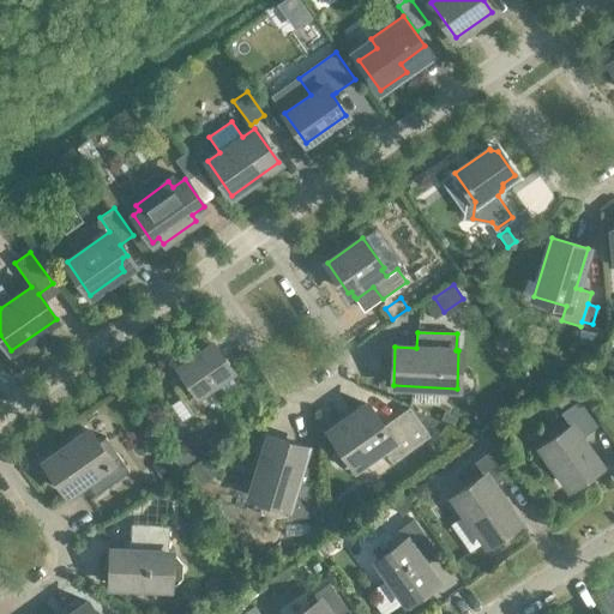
[(184,373),(180,375),(169,383),(193,416),(226,393),(217,381),(230,372),(211,344),(180,367),(184,373)]
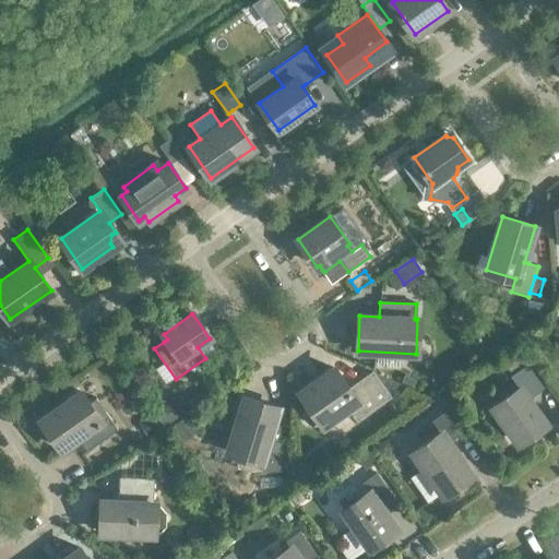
[(507,363),(511,370),(523,361),(518,355),(507,363)]
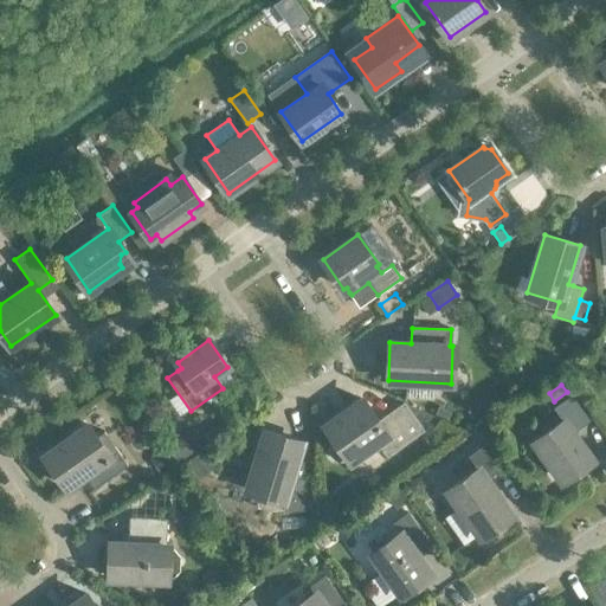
[(573,431),(575,429),(588,420),(572,397),(555,408),(565,420),(534,442),(561,479),(592,458),(573,431)]
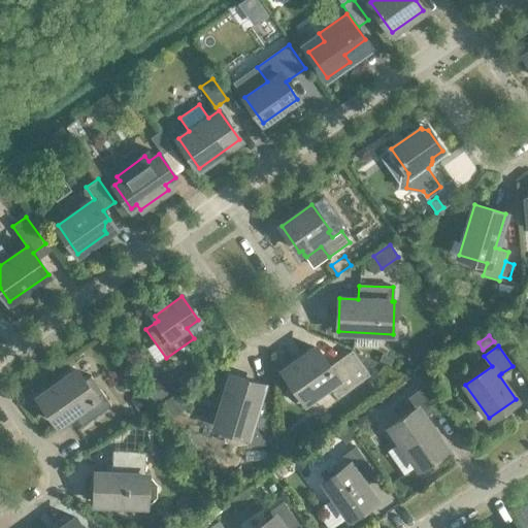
[(369,374),(353,351),(329,368),(316,349),(284,370),(292,382),(289,383),(290,383),(287,386),(285,390),(286,394),(287,397),(290,400),(294,402),(298,401),(301,400),(304,398),(305,400),(328,385),(336,398),(369,374)]
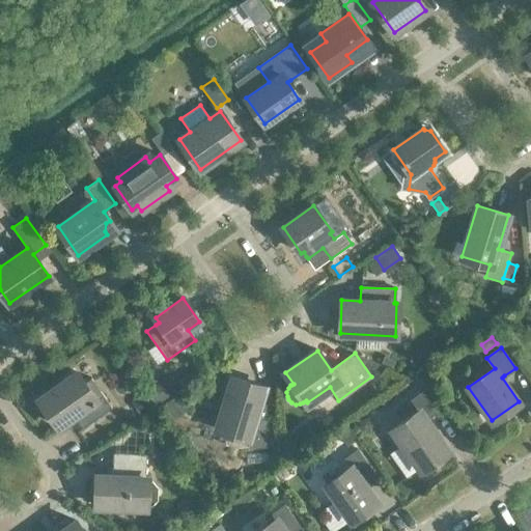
[(386,367),(355,353),(371,376),(386,367)]
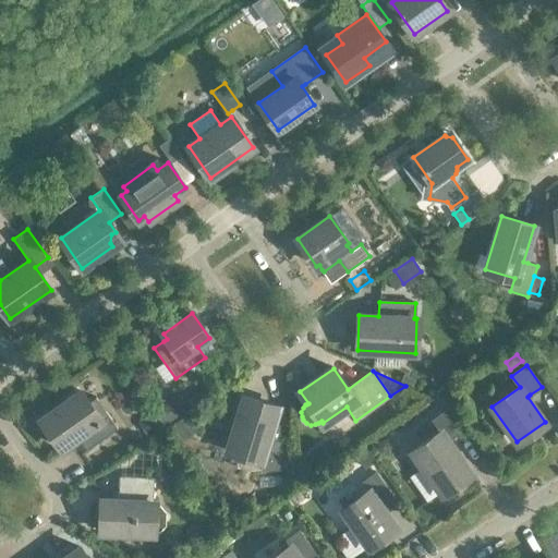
[(95,445),(118,428),(96,398),(88,403),(81,391),(40,420),(61,449),(86,432),(95,445)]
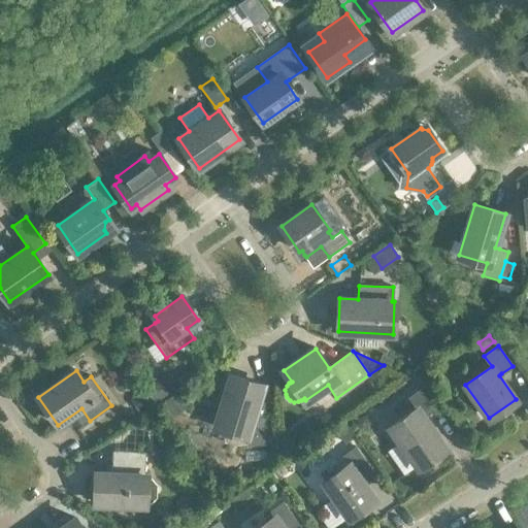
[(264,401),(262,401),(258,400),(263,385),(231,375),(216,427),(245,436),(246,446),(267,443),(264,401)]
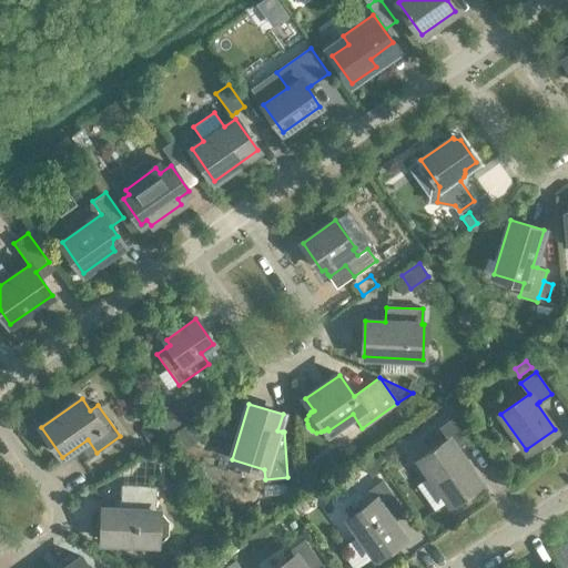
[(165,430),(175,424),(171,417),(164,416),(158,421),(165,430)]
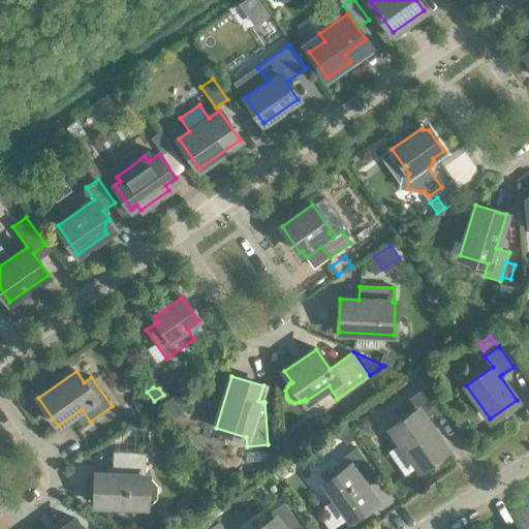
[(436,412),(421,391),(409,399),(416,409),(391,428),(393,431),(389,434),(397,444),(401,442),(419,468),(446,449),(425,419),(436,412)]
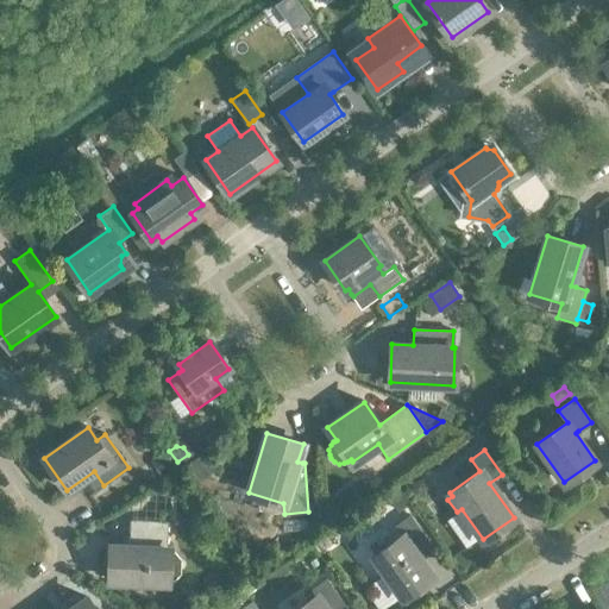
[(196,476),(212,465),(203,453),(188,464),(196,476)]
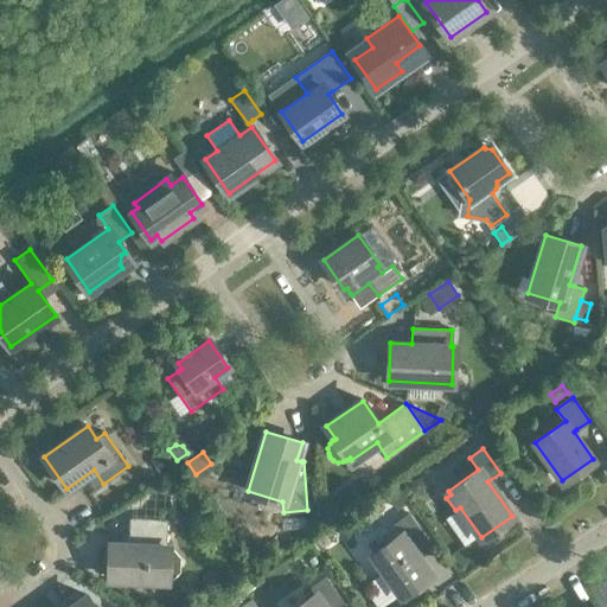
[(161,471),(171,464),(163,453),(153,459),(161,471)]
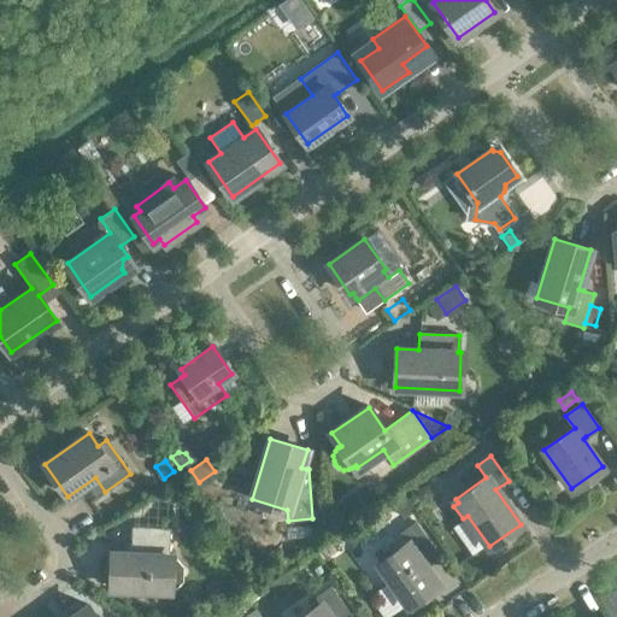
[(403,518),(415,510),(404,493),(392,501),(403,518)]
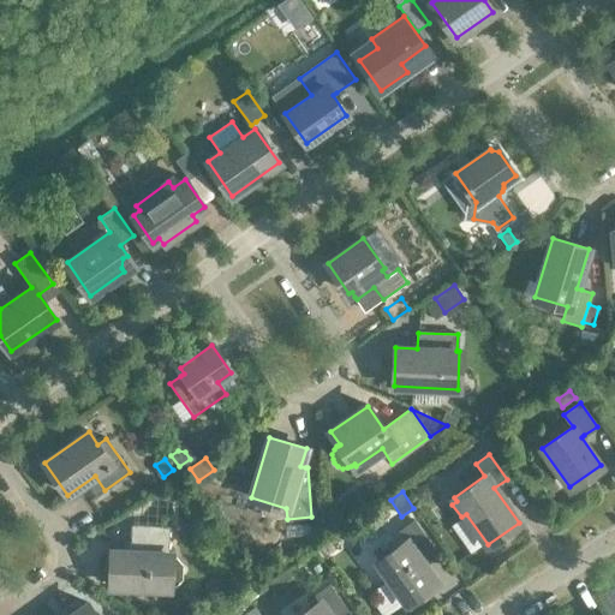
[(399,531),(406,542),(377,562),(380,566),(378,567),(387,580),(389,578),(406,602),(436,581),(422,562),(436,551),(413,520),(399,531)]
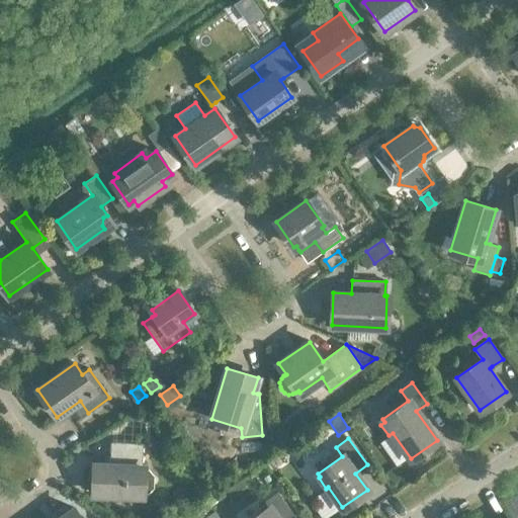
[(110,441),(110,456),(112,456),(111,464),(95,463),(93,494),(142,496),(142,493),(146,493),(146,492),(142,492),(143,469),(147,469),(147,468),(143,468),(144,465),(142,465),(143,443),(110,441)]
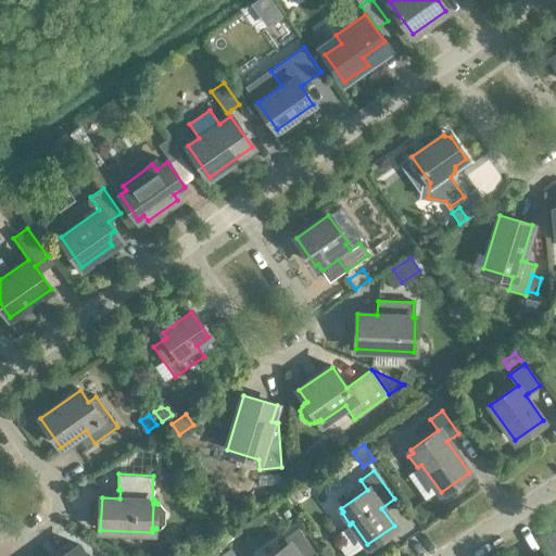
[(313,555),(316,554),(298,529),(285,538),(289,544),(272,555),(313,555)]
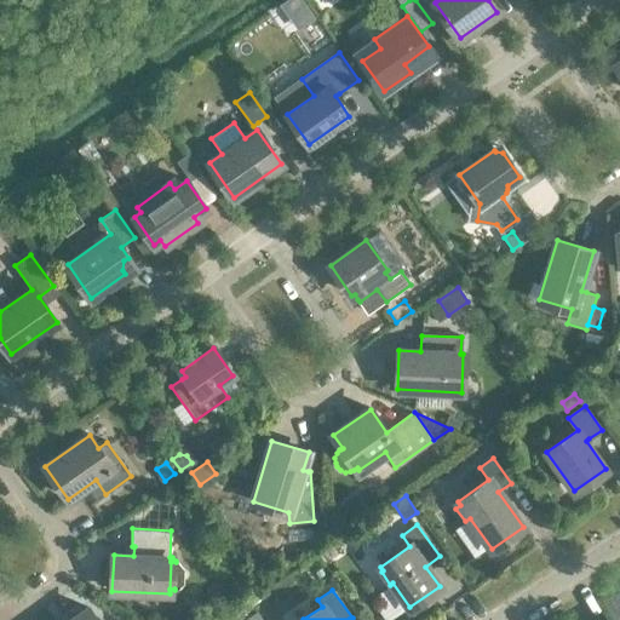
[(95,619),(87,608),(70,619),(95,619)]
